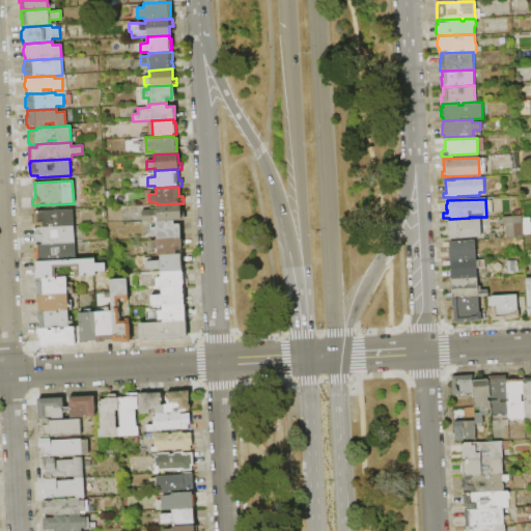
[(156,221),(141,222),(141,211),(157,210),(157,204),(180,203),(180,213),(185,213),(185,220),(173,221),(156,221)]
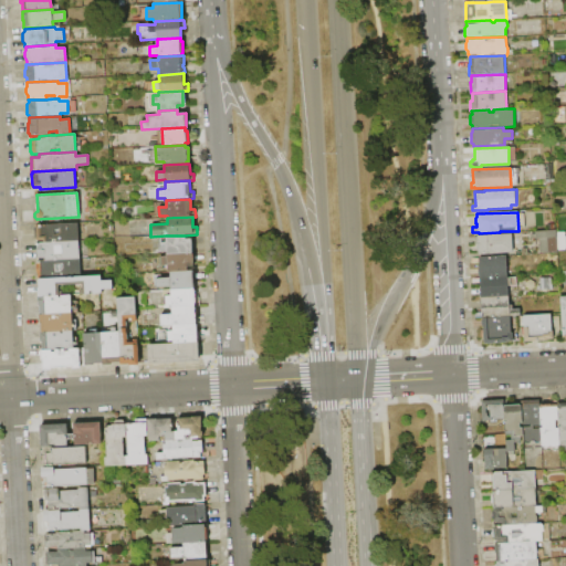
[(35,224),(77,222),(77,241),(40,243),(40,240),(37,241),(35,224)]
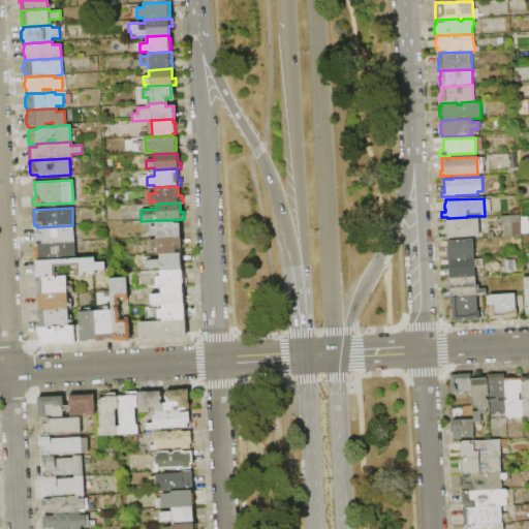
[(500,215),(521,215),(521,217),(521,232),(522,235),(504,236),(504,222),(500,222),(500,215)]
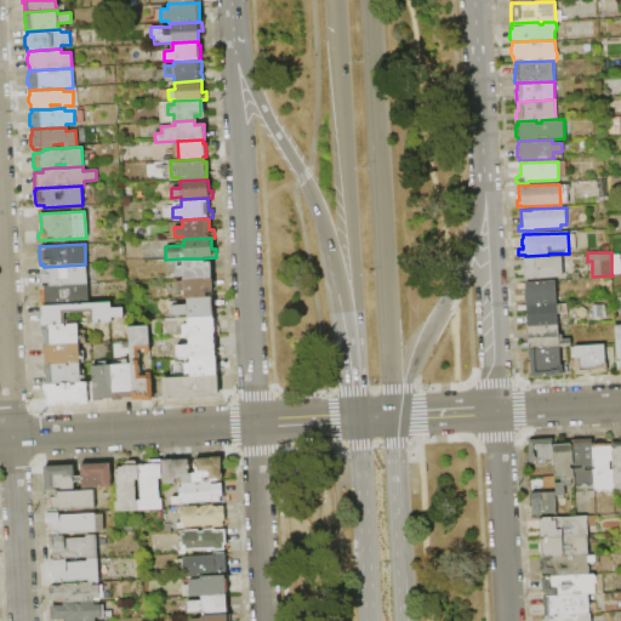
[(524,258),(562,255),(563,277),(525,279),(525,275),(524,274),(517,275),(517,269),(523,269),(523,268),(524,267),(524,258)]
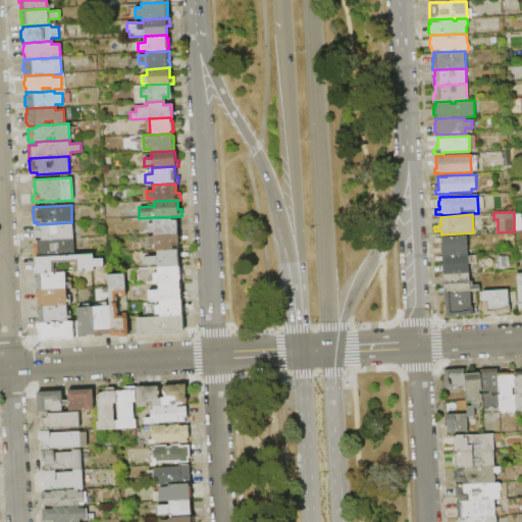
[(176,231),(154,232),(148,232),(148,223),(153,223),(153,217),(170,217),(171,220),(176,219),(176,231)]
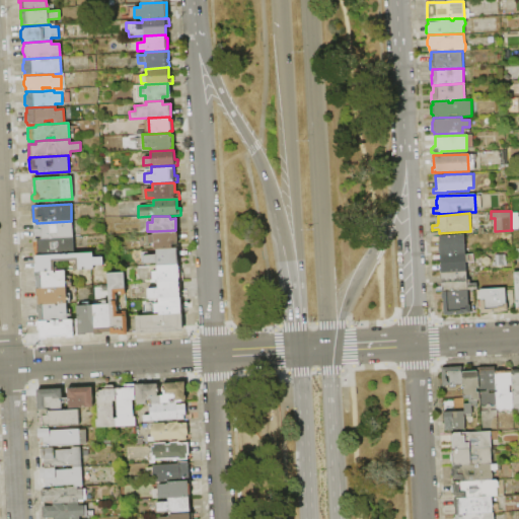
[(71,221),(72,237),(41,238),(41,236),(33,237),(32,223),(36,223),(71,221)]
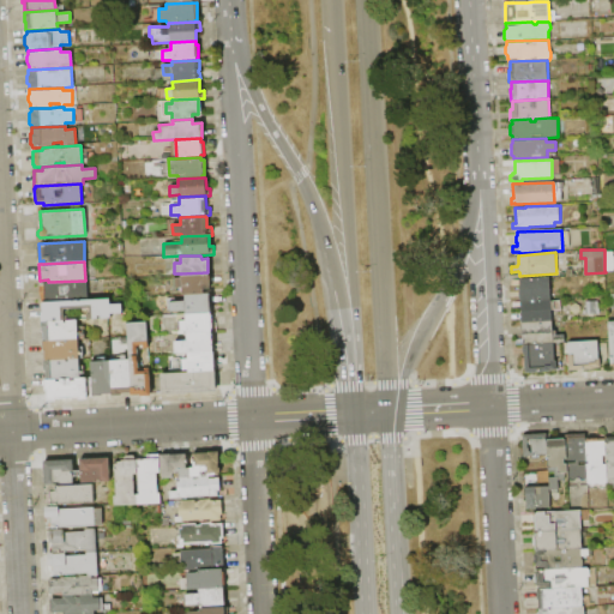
[(185,295),(181,295),(181,289),(175,289),(175,278),(181,278),(181,274),(208,272),(209,289),(203,289),(203,294),(185,295)]
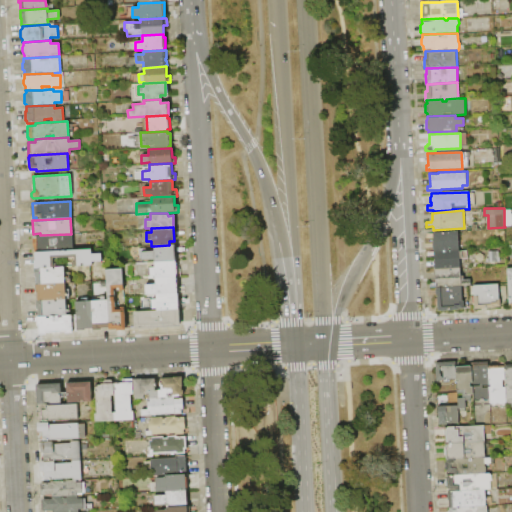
[(433,232),(458,231),(459,249),(434,250),(433,238),(427,238),(427,233),(433,233),(433,232)]
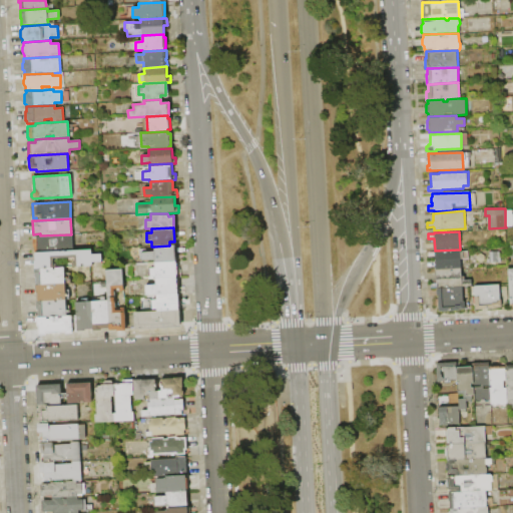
[(71,234),(72,234),(73,250),(37,252),(37,250),(33,250),(33,238),(36,238),(36,235),(40,235),(71,234)]
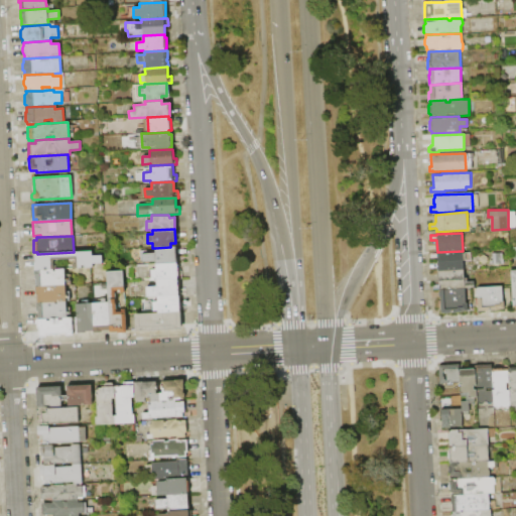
[(155,262),(142,263),(142,254),(155,253),(155,248),(170,247),(176,247),(176,256),(184,256),(184,260),(176,261),(155,262)]
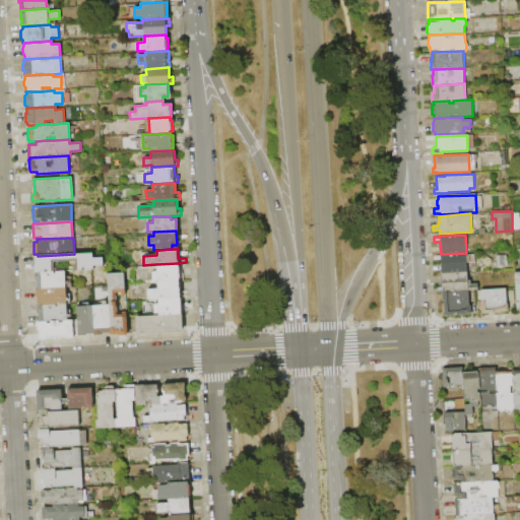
[(38,256),(74,254),(92,253),(92,257),(103,257),(103,265),(92,265),(93,269),(84,270),(84,268),(82,268),(82,270),(75,270),(75,261),(53,262),(54,271),(35,272),(35,263),(36,263),(36,256),(38,256)]
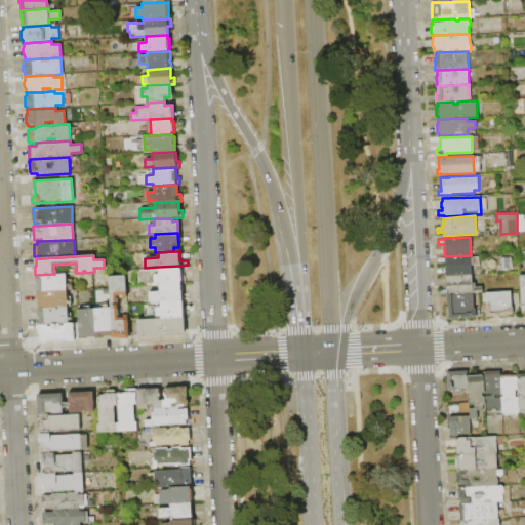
[(445,256),(471,255),(471,256),(479,256),(480,265),(472,266),(472,274),(446,276),(445,263),(440,263),(439,257),(445,256)]
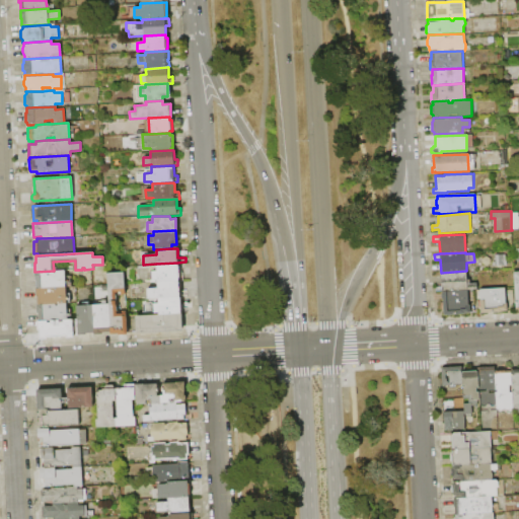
[(179,281),(157,282),(157,280),(152,280),(151,271),(157,271),(156,264),(177,263),(177,265),(180,265),(181,267),(182,281),(179,281)]
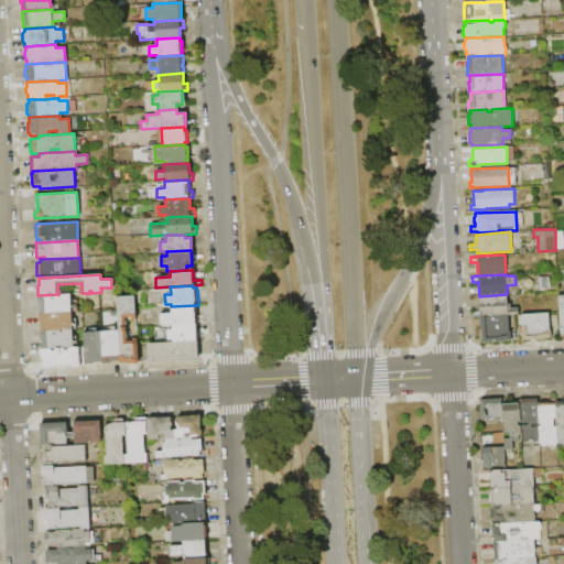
[(38,295),(58,294),(58,296),(60,296),(60,294),(69,294),(71,312),(40,314),(40,304),(38,304),(38,295)]
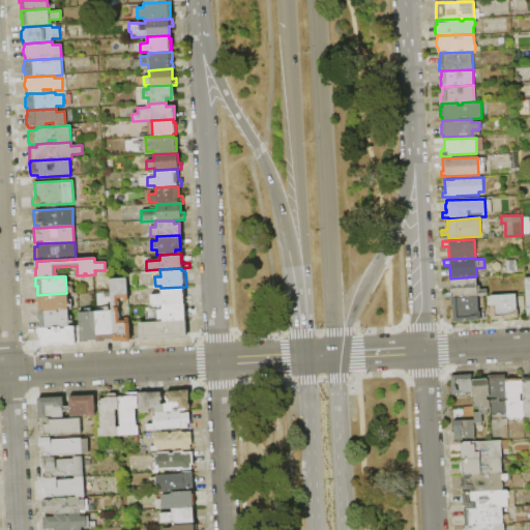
[(450,278),(476,276),(477,285),(480,285),(480,289),(487,289),(488,295),(478,296),(451,297),(445,297),(445,292),(451,292),(450,278)]
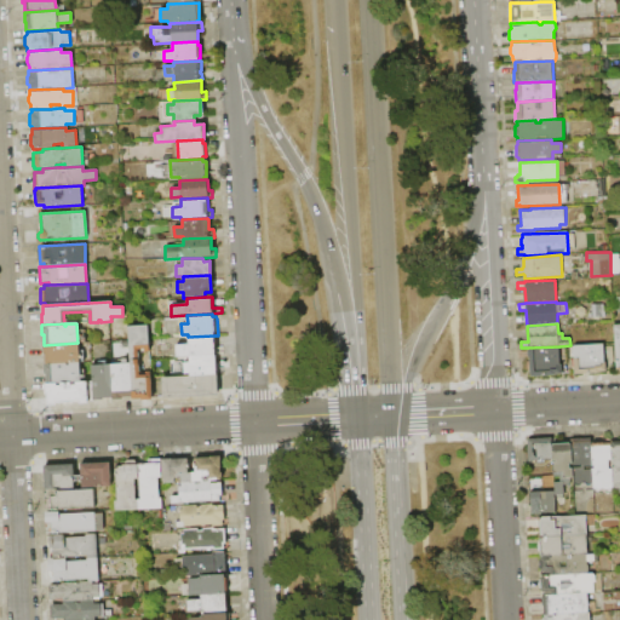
[(130,363),(128,327),(148,326),(149,351),(144,351),(144,349),(138,350),(138,360),(141,360),(141,365),(139,365),(139,375),(145,374),(145,372),(150,372),(151,378),(151,397),(151,400),(141,401),(141,399),(132,399),(131,396),(130,363)]
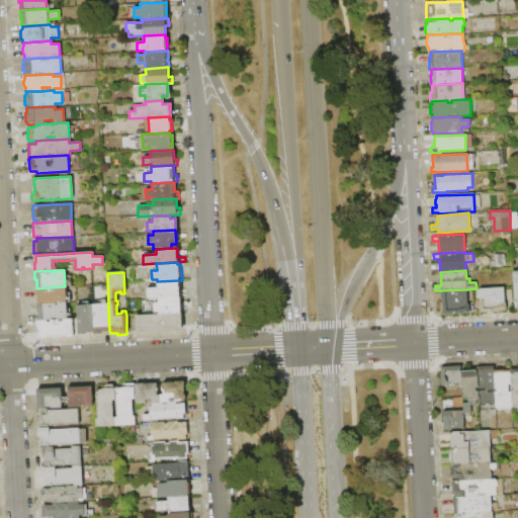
[(180,296),(158,297),(147,298),(146,288),(157,287),(157,281),(179,280),(180,289),(181,289),(181,290),(187,290),(187,295),(181,295),(181,296),(180,296)]
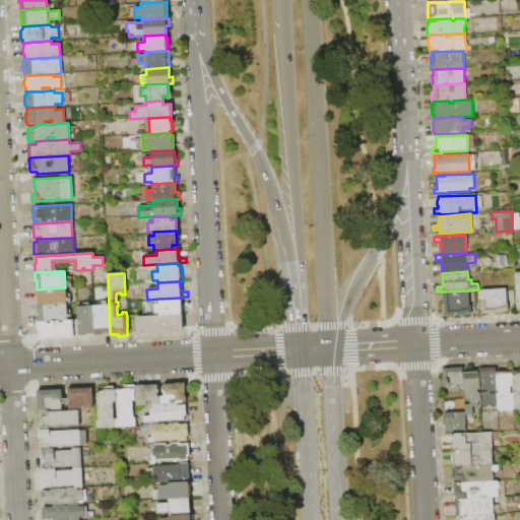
[(65,287),(66,304),(57,305),(56,305),(38,306),(38,298),(36,298),(36,289),(37,289),(65,287)]
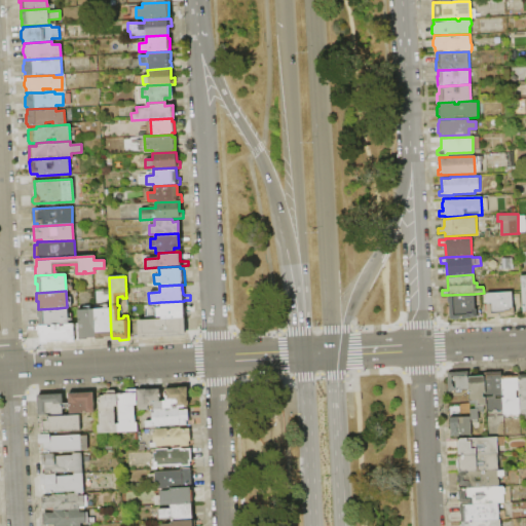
[(487,293),(512,292),(513,306),(514,306),(515,314),(509,314),(509,315),(488,316),(487,300),(486,300),(485,295),(487,294),(487,293)]
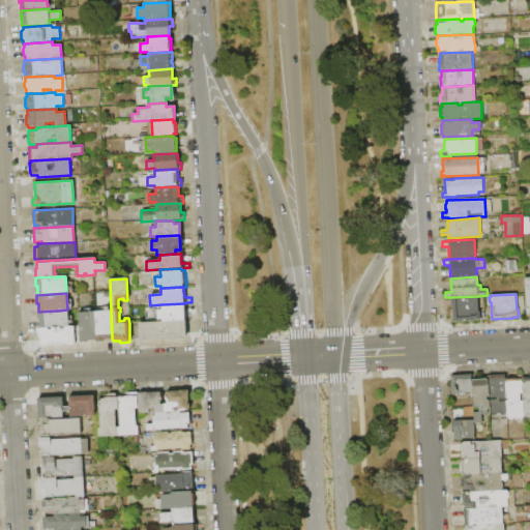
[(451,297),(478,296),(479,313),(480,313),(480,319),(474,320),(453,322),(451,304),(450,299),(452,298),(451,297)]
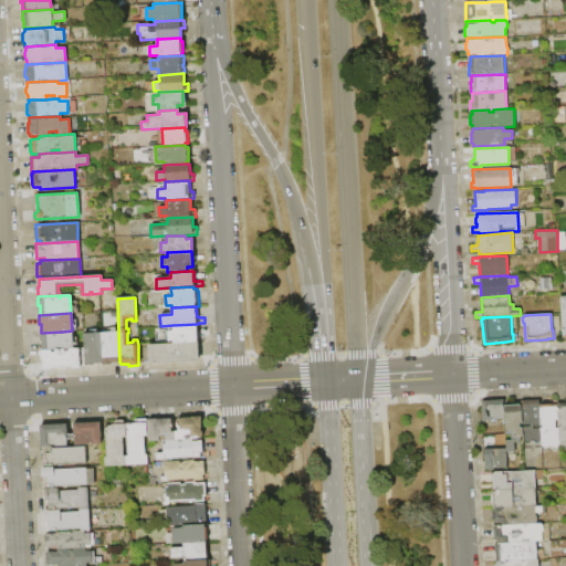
[(173,325),(197,324),(198,335),(205,335),(205,341),(198,341),(198,342),(174,343),(174,341),(168,341),(167,332),(173,331),(173,325)]
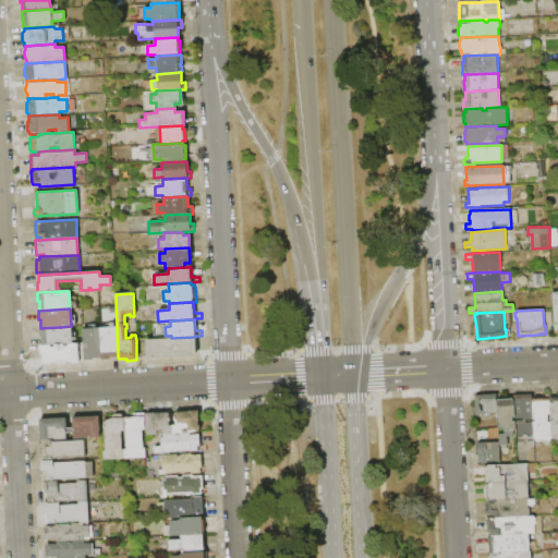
[(71,326),(72,343),(68,344),(63,344),(55,344),(50,344),(41,346),(41,337),(39,337),(39,328),(40,328),(60,327),(60,329),(61,328),(61,327),(71,326)]
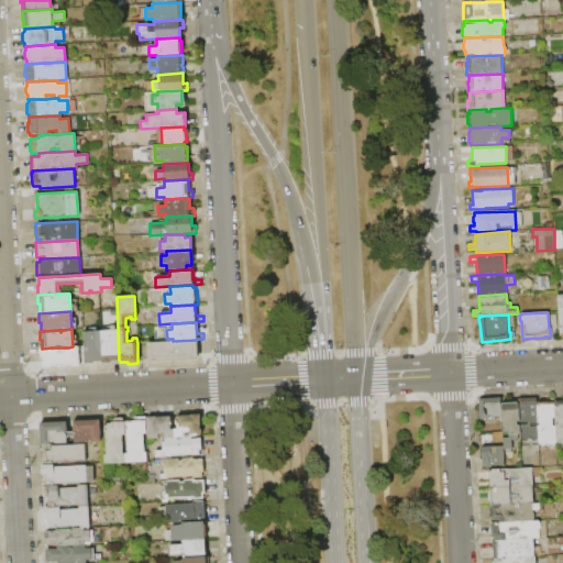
[(83,331),(100,330),(101,361),(84,362),(84,346),(83,331)]
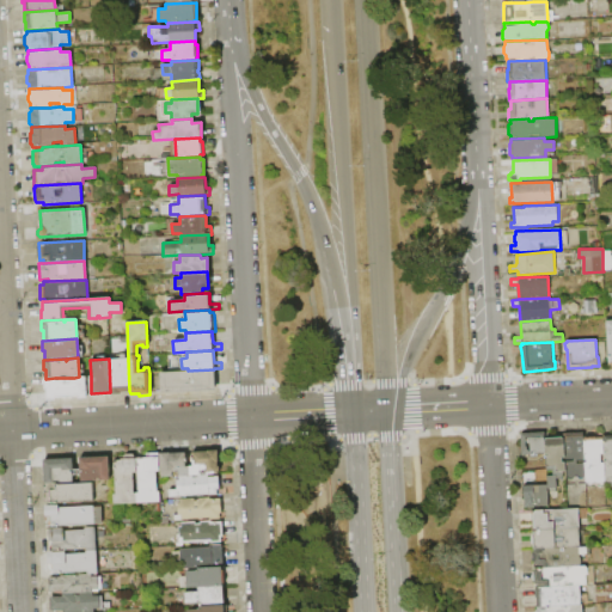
[(109,359),(128,359),(129,391),(120,392),(120,393),(110,395),(110,392),(109,359)]
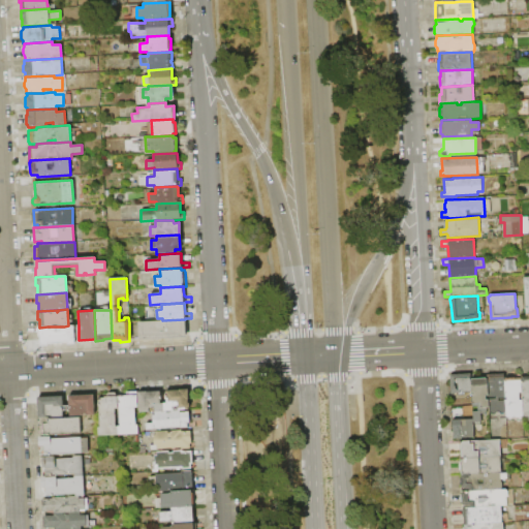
[(137,321),(162,320),(185,319),(186,337),(138,340),(138,339),(137,321)]
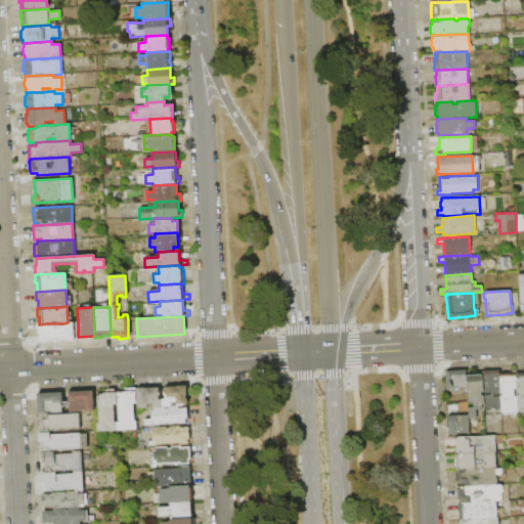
[(128,319),(136,318),(137,336),(128,336),(128,319)]
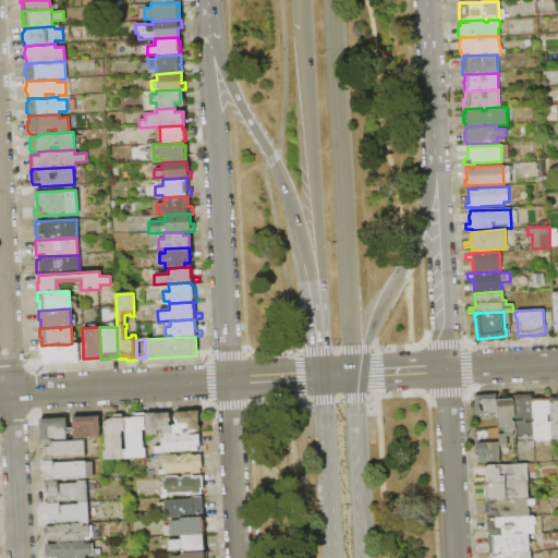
[(41,346),(50,344),(51,348),(56,348),(55,344),(63,344),(63,347),(68,347),(68,344),(72,343),(83,343),(83,359),(83,361),(79,361),(79,363),(71,364),(71,362),(50,363),(50,364),(43,365),(43,355),(40,355),(40,346),(41,346)]
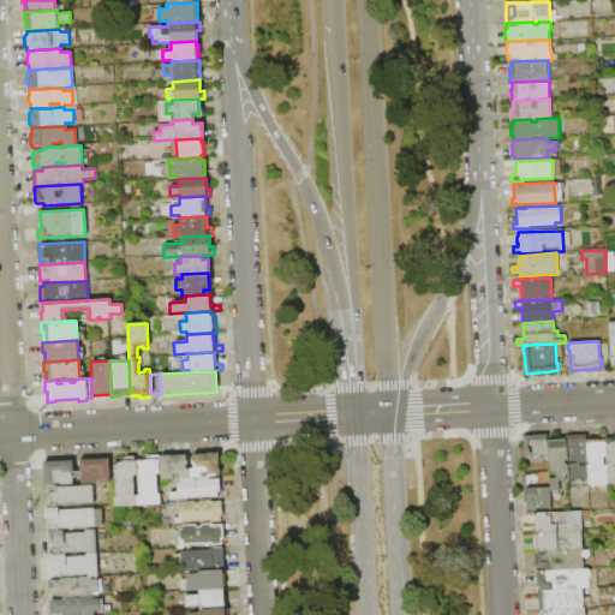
[(548,441),(548,457),(537,458),(537,454),(535,454),(536,458),(524,458),(524,435),(547,434),(548,441)]
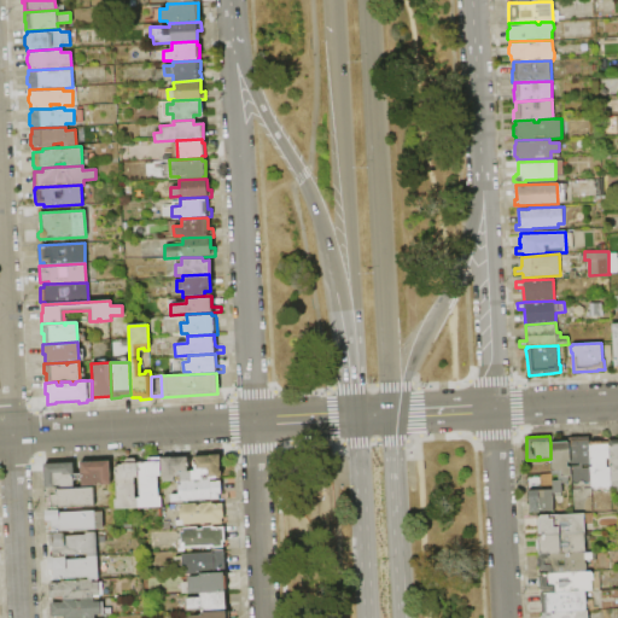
[(592,482),(590,467),(590,466),(589,441),(600,441),(599,436),(602,436),(602,437),(608,437),(608,441),(610,459),(606,459),(607,467),(610,467),(611,485),(608,488),(602,489),(600,487),(598,489),(594,489),(592,488),(592,482)]
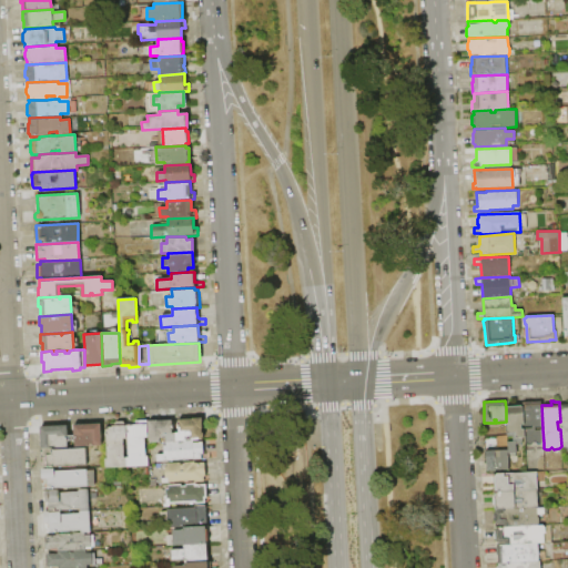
[(524,407),(524,402),(533,402),(533,403),(541,403),(541,405),(543,428),(535,428),(535,430),(543,429),(544,443),(540,445),(538,445),(536,443),(535,443),(533,445),(528,445),(526,443),(525,443),(525,438),(525,428),(531,427),(531,426),(525,426),(525,425),(524,407)]
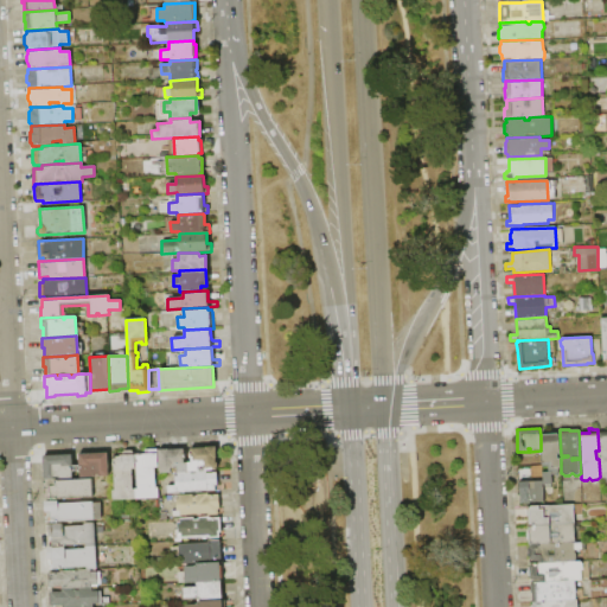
[(543,480),(543,472),(548,472),(548,467),(542,467),(542,464),(541,451),(541,435),(542,435),(542,434),(557,434),(557,435),(560,435),(561,454),(558,454),(558,458),(561,458),(561,468),(558,468),(558,474),(551,474),(553,484),(543,484),(543,480)]
